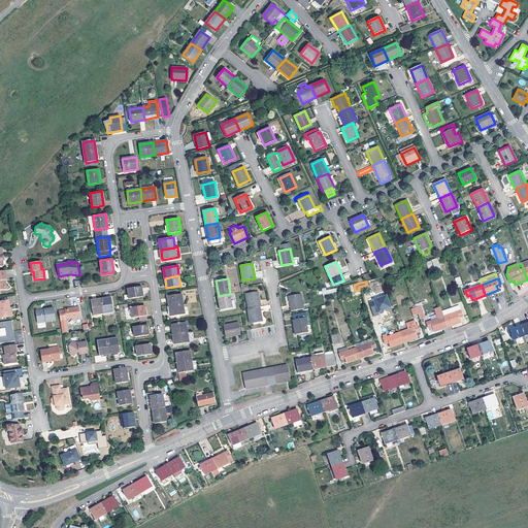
[(143,296),(141,287),(127,289),(128,294),(124,295),(125,299),(143,296)]
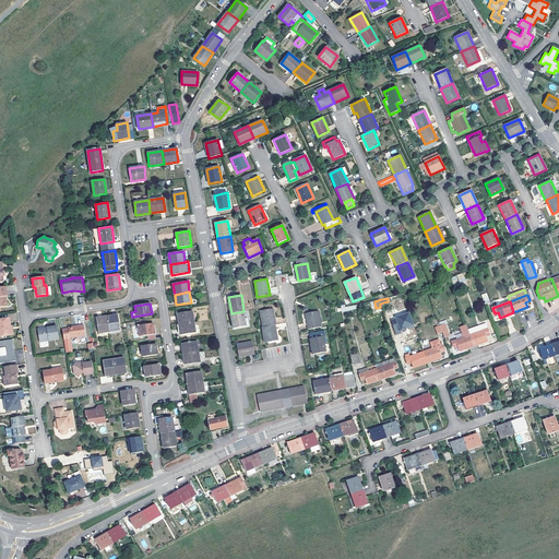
[(275,324),(273,309),(260,311),(263,328),(275,324)]
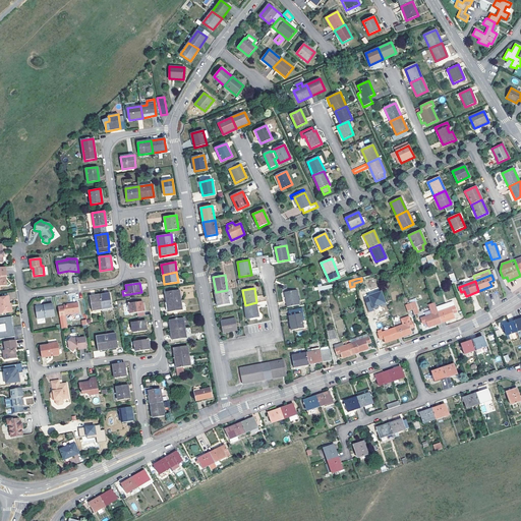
[(181,300),(179,290),(165,292),(167,302),(181,300)]
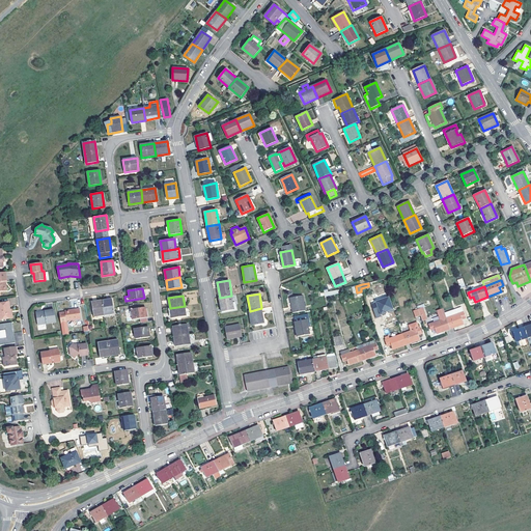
[(220,298),(219,298),(222,311),(233,309),(236,309),(235,301),(232,302),(231,296),(220,298)]
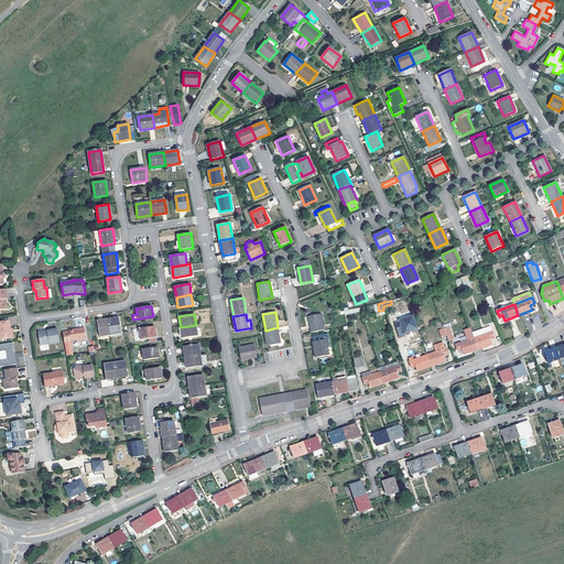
[(312,333),(324,331),(321,314),(308,316),(312,333)]
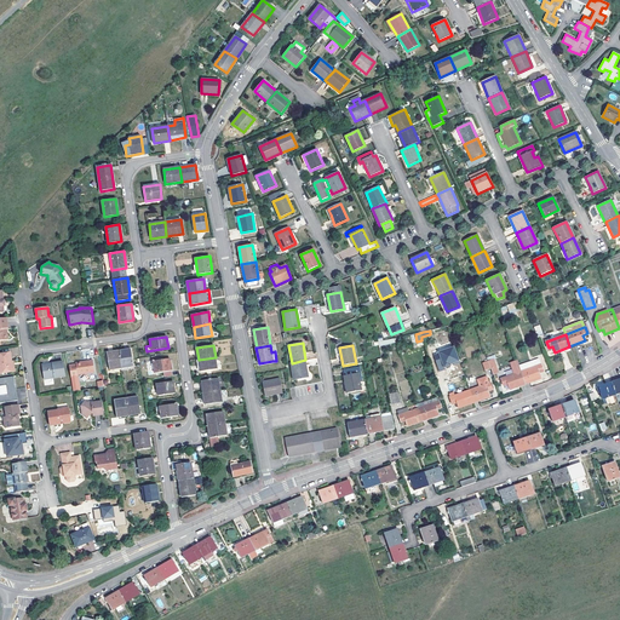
[(432,352),(438,369),(460,362),(454,345),(432,352)]
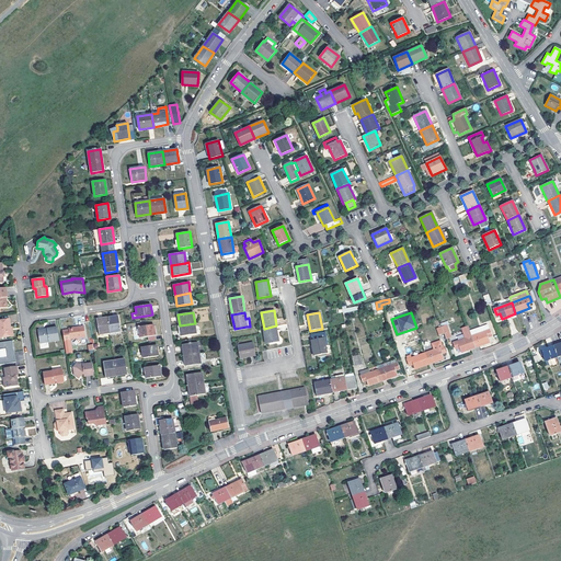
[(118,316),(107,318),(110,333),(121,331),(118,316)]
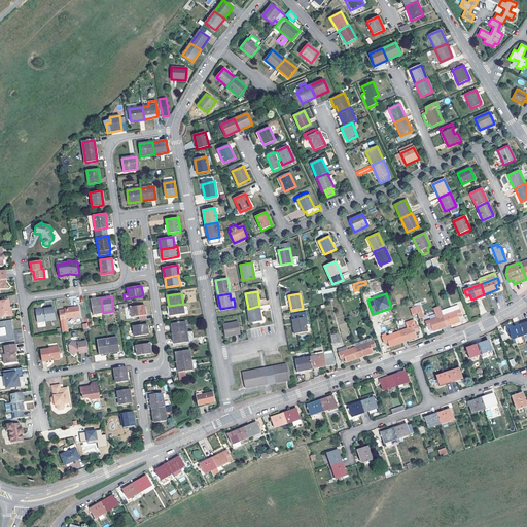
[(103,313),(101,299),(91,301),(93,314),(103,313)]
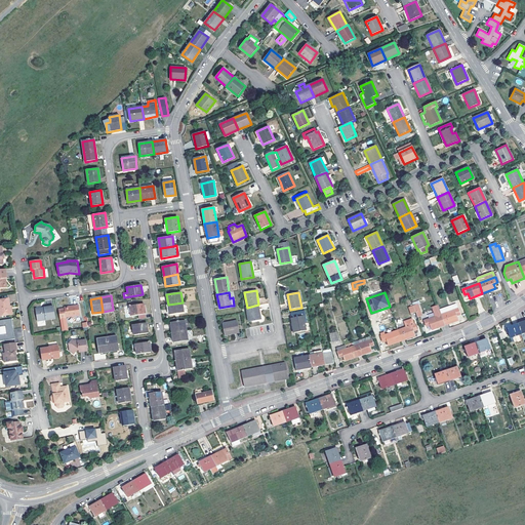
[(9,307),(8,299),(0,299),(0,317),(11,315),(11,310),(9,310),(9,307)]
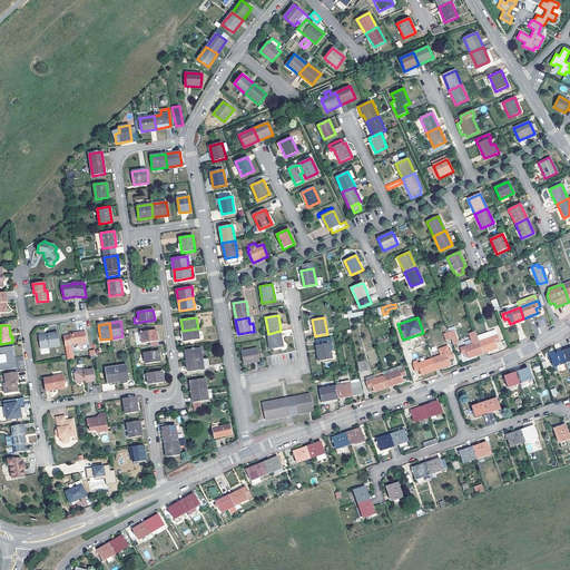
[(199,338),(198,328),(183,331),(184,341),(199,338)]
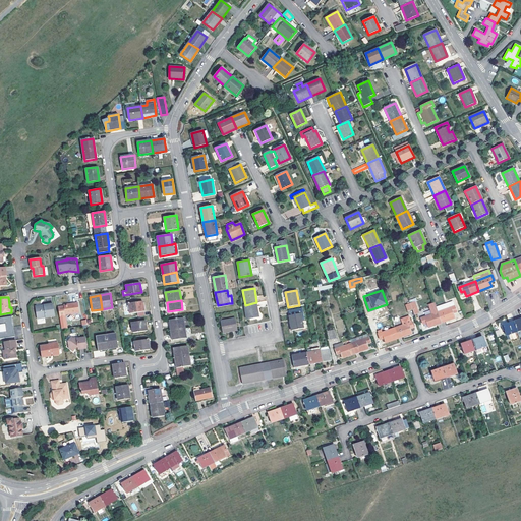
[(143,311),(142,301),(128,304),(130,313),(137,312),(137,316),(145,315),(143,311)]
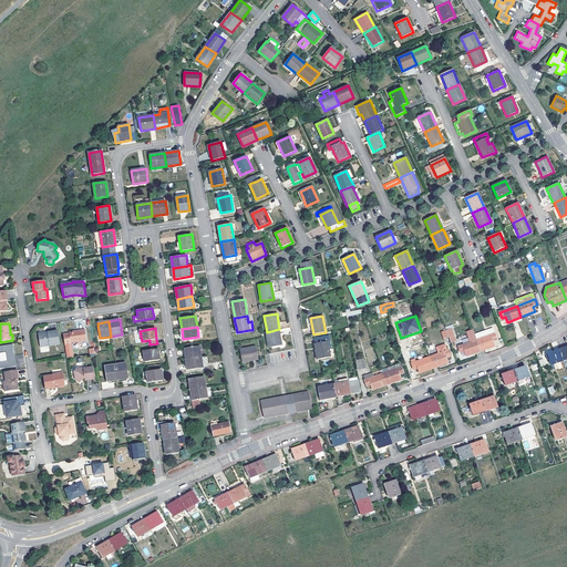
[(475,334),(476,340),(494,333),(493,328),(475,334)]
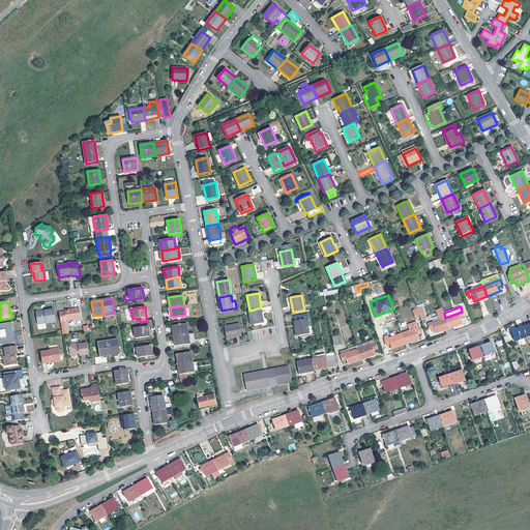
[(249,311),(248,311),(252,324),(263,322),(261,307),(249,311)]
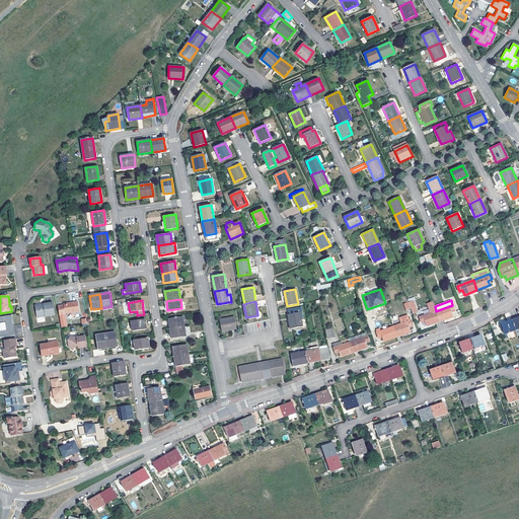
[(63,305),(58,306),(59,316),(65,315),(65,314),(79,312),(77,302),(63,304),(63,305)]
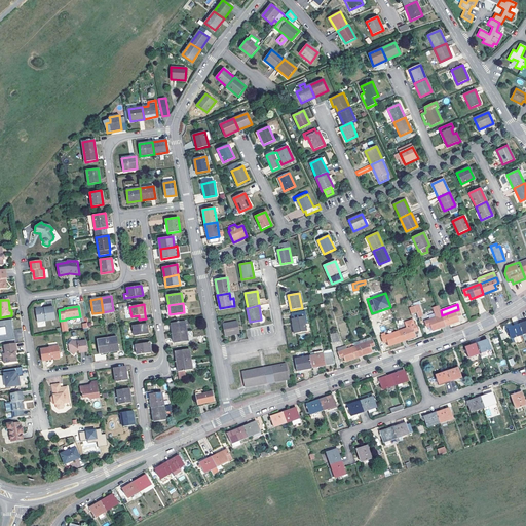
[(53,307),(44,309),(44,310),(42,311),(40,309),(37,310),(36,311),(37,323),(55,320),(53,307)]
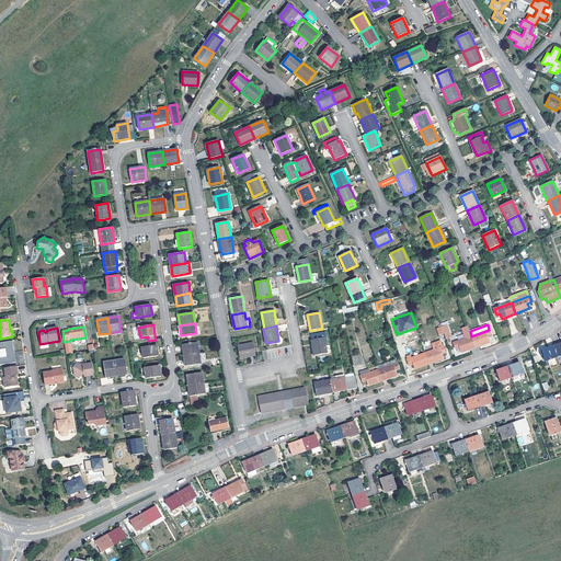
[(461,353),(476,347),(471,336),(470,331),(468,328),(462,330),(466,339),(454,343),(456,350),(459,347),(461,353)]
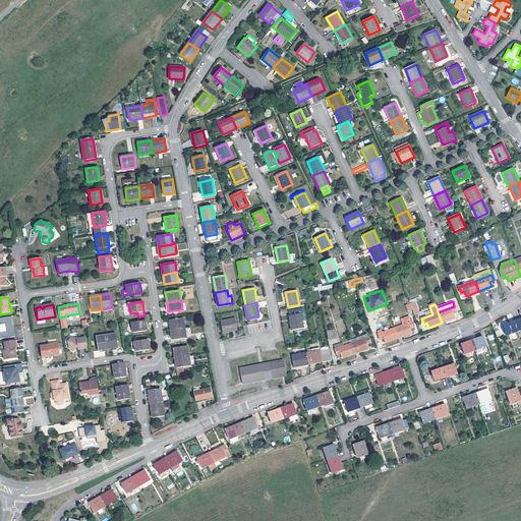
[(457,311),(454,306),(438,312),(442,323),(454,319),(452,313),(457,311)]
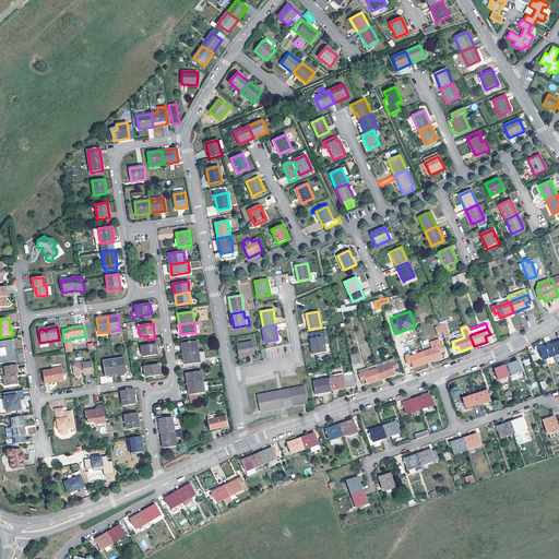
[(326,344),(324,331),(309,333),(313,355),(325,353),(324,344),(326,344)]
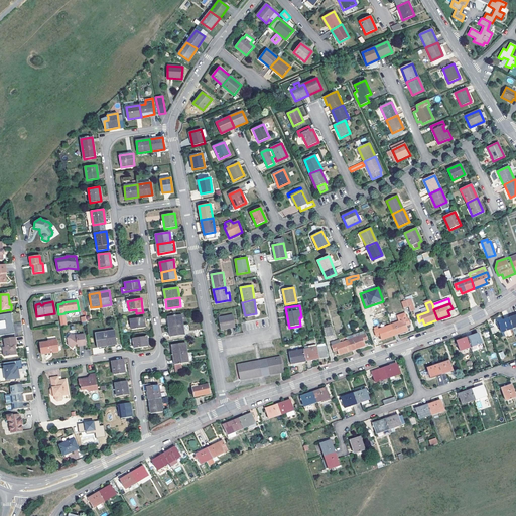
[(362,310),(366,321),(375,318),(371,307),(362,310)]
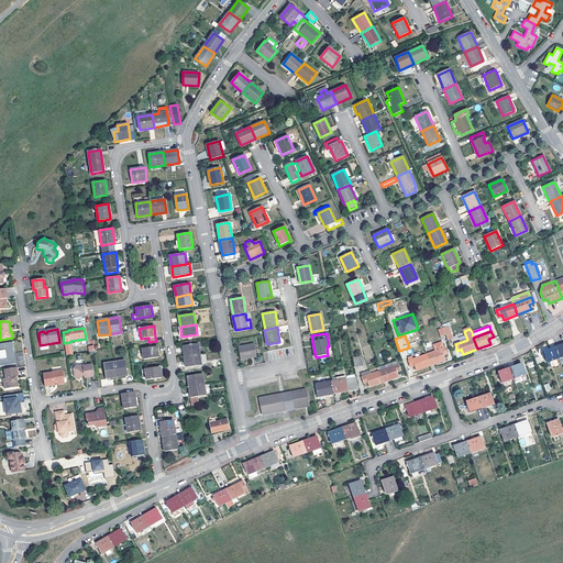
[(0,366),(14,364),(11,342),(0,343),(0,366)]
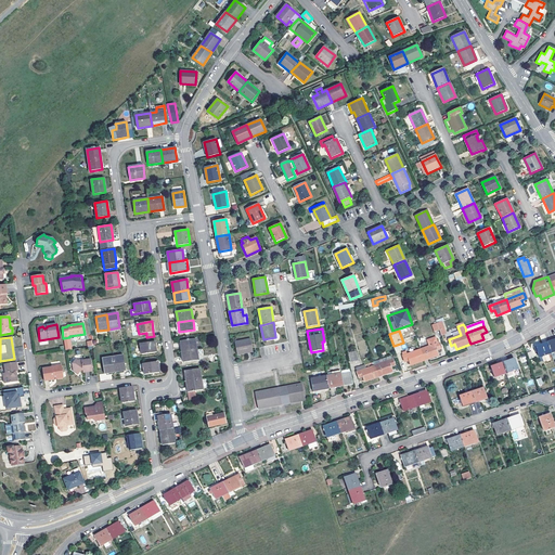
[(196,349),(195,339),(181,341),(182,351),(196,349)]
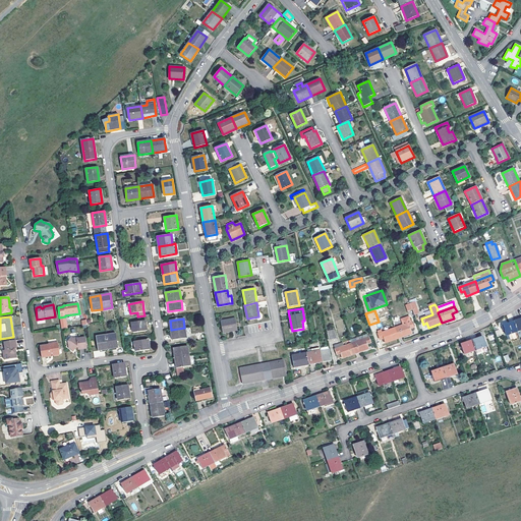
[(221,321),(223,333),(237,330),(235,319),(221,321)]
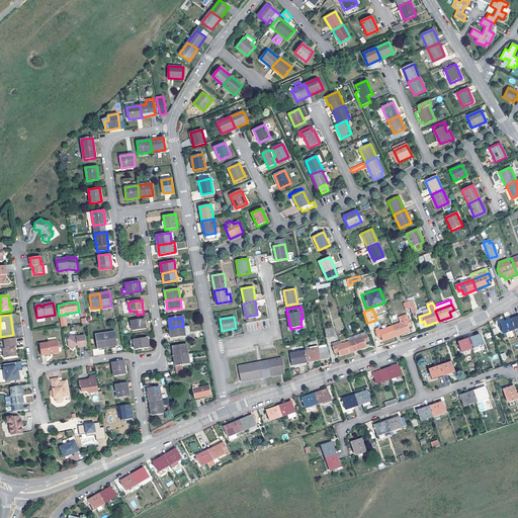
[(146,329),(145,319),(131,321),(132,331),(146,329)]
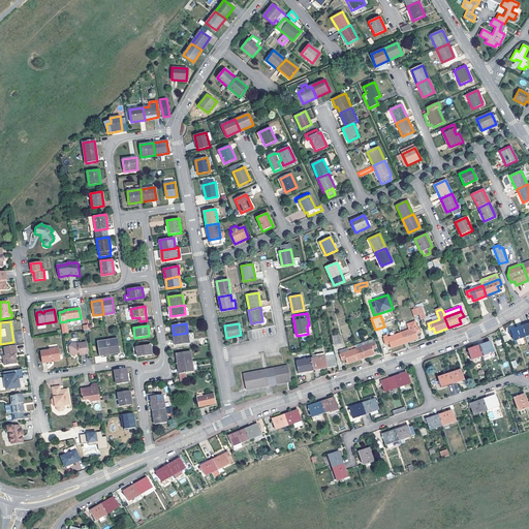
[(417,339),(416,334),(419,333),(417,327),(401,333),(405,343),(417,339)]
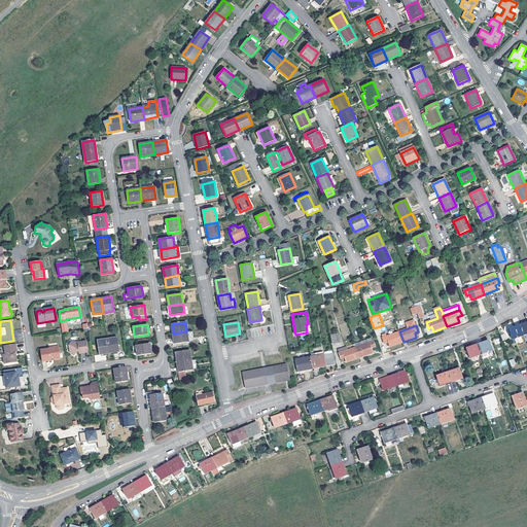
[(520,325),(508,329),(512,340),(523,336),(520,325)]
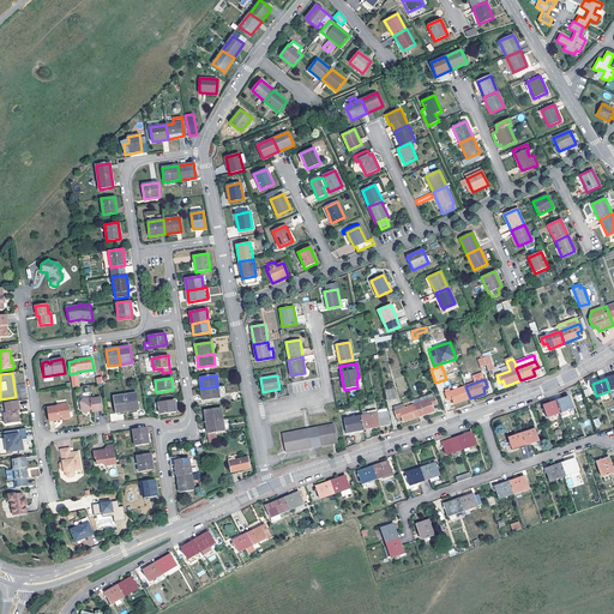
[(217,386),(202,389),(204,401),(220,398),(217,386)]
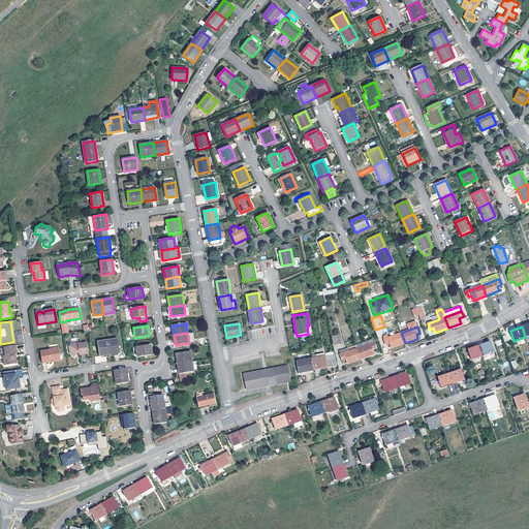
[(405,343),(401,333),(387,338),(386,335),(383,337),(384,339),(383,339),(385,345),(390,344),(392,348),(405,343)]
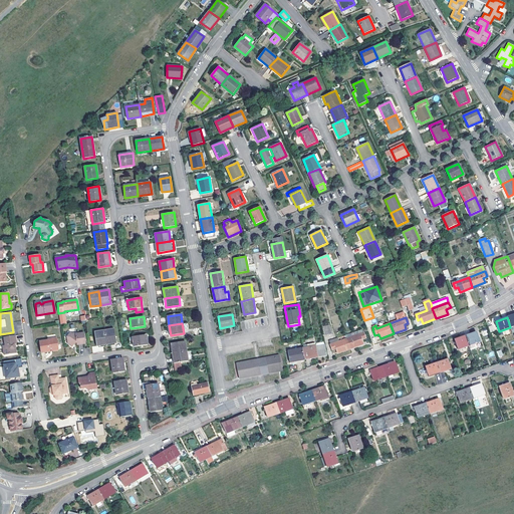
[(332,332),(330,325),(321,327),(323,335),(332,332)]
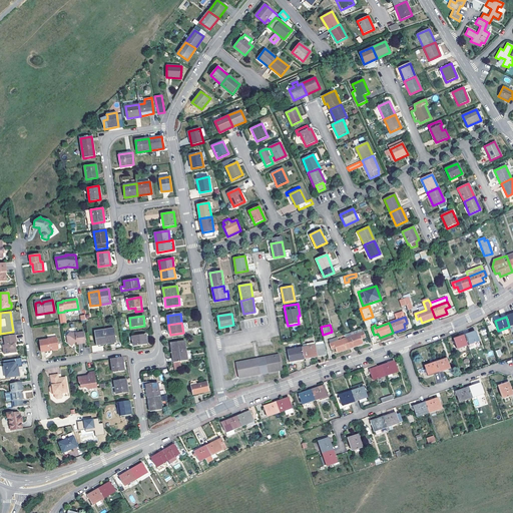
[(114,329),(104,330),(106,344),(116,342),(114,329)]
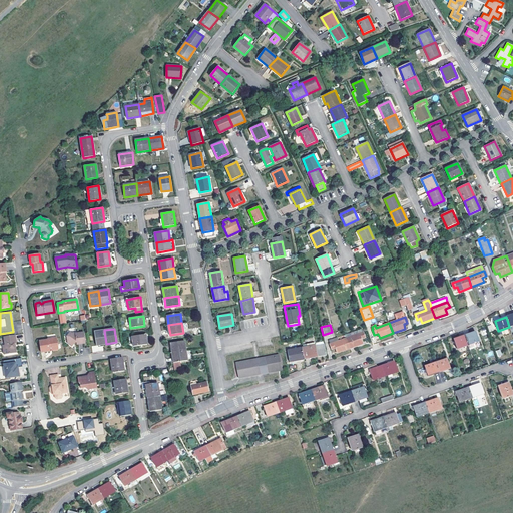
[(106,344),(104,330),(94,332),(96,346),(106,344)]
